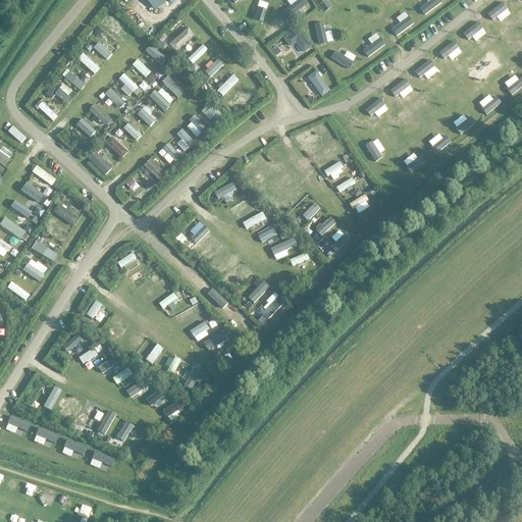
[(145,0),(157,13),(173,0),(145,0)]
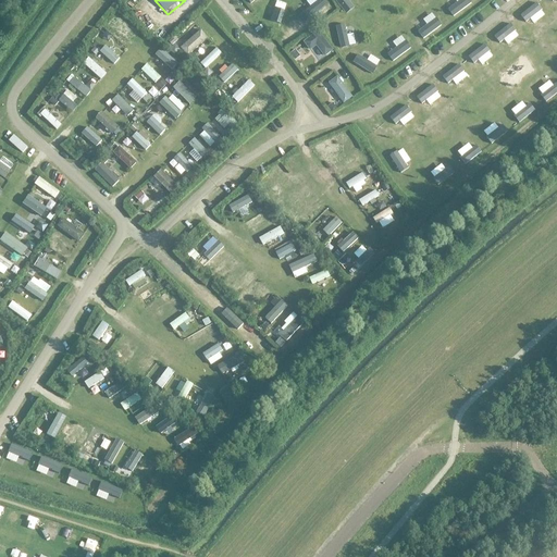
[(255,10),(265,2),(263,0),(250,0),(248,2),(255,10)]
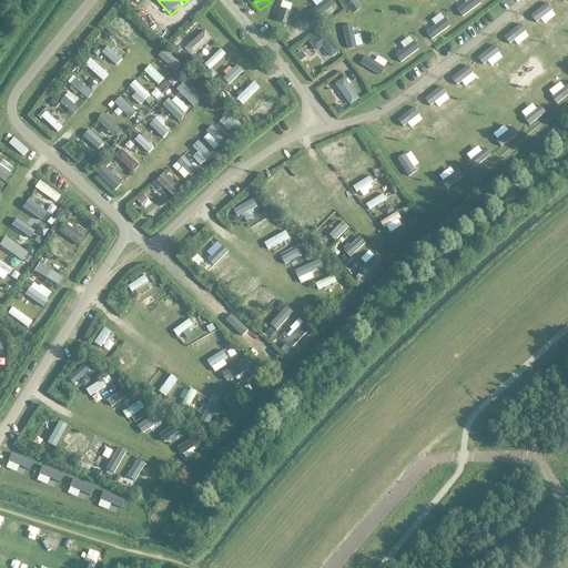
[(353,0),(345,6),(356,21),(364,16),(353,0)]
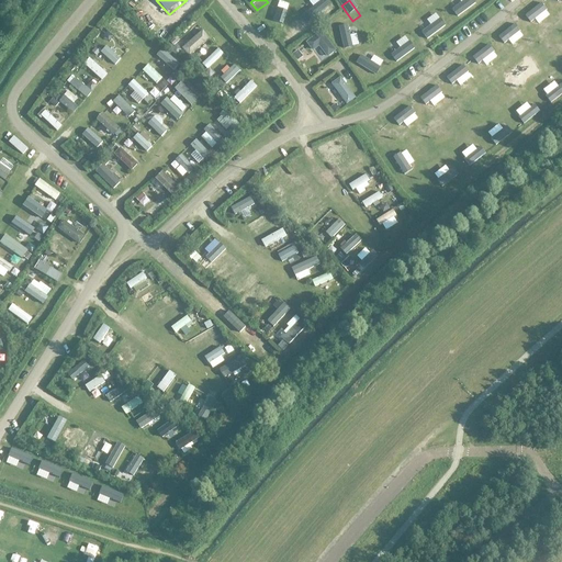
[(467,3),(453,18),(461,25),(474,11),(467,3)]
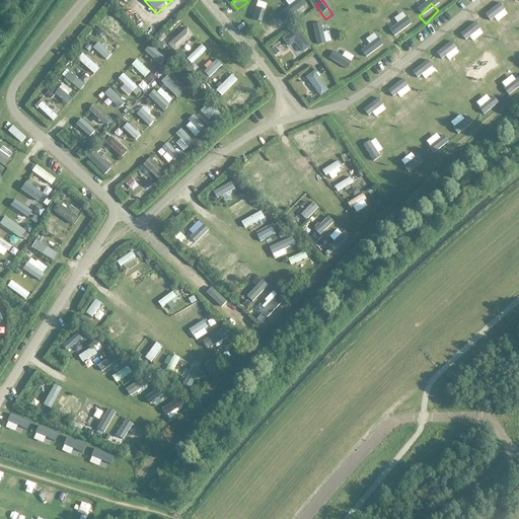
[(502,5),(486,16),(490,22),(506,11),(502,5)]
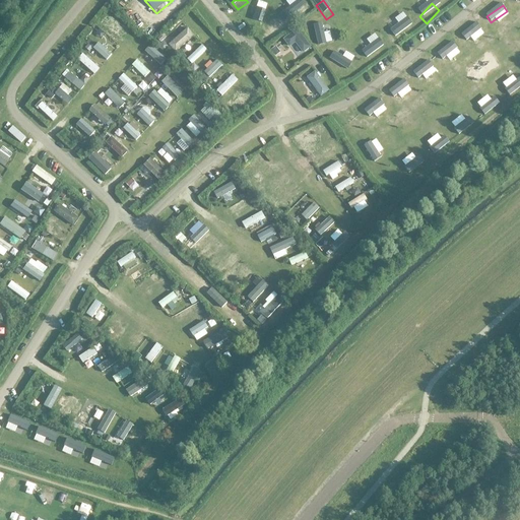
[(299,7),(283,17),(288,25),(304,14),(299,7)]
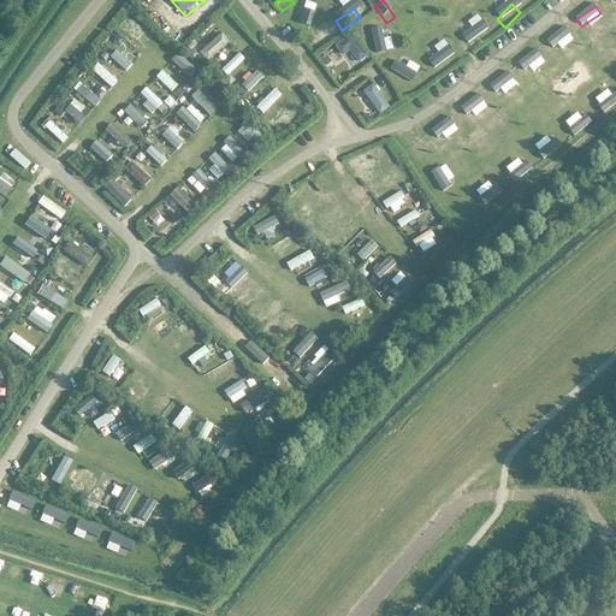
[(303,30),(315,34),(319,19),(307,16),(303,30)]
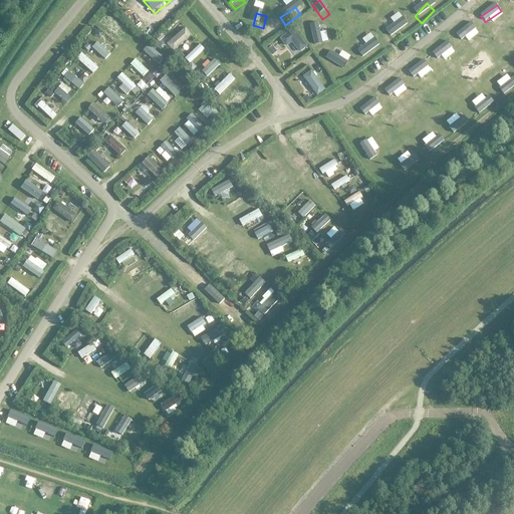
[(474,17),(469,21),(480,36),(485,33),(474,17)]
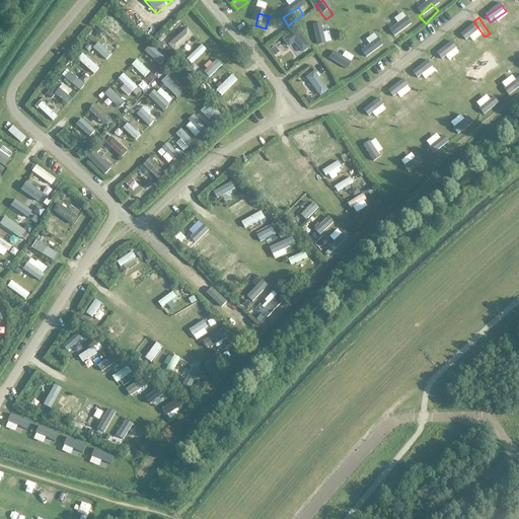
[(390,36),(397,45),(410,32),(402,24),(390,36)]
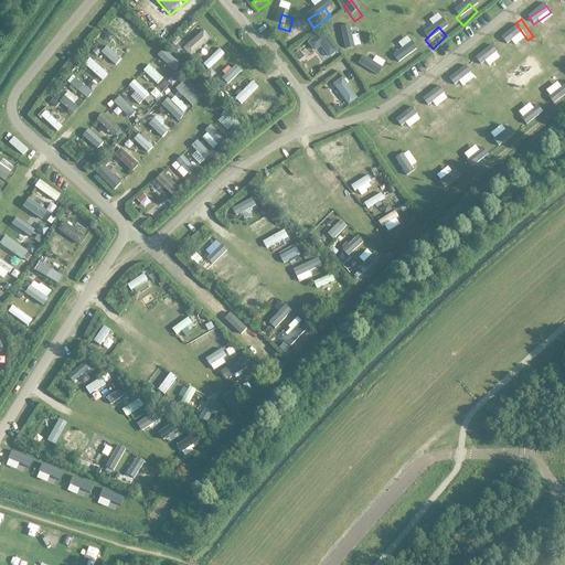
[(518,27),(502,38),(507,45),(522,33),(518,27)]
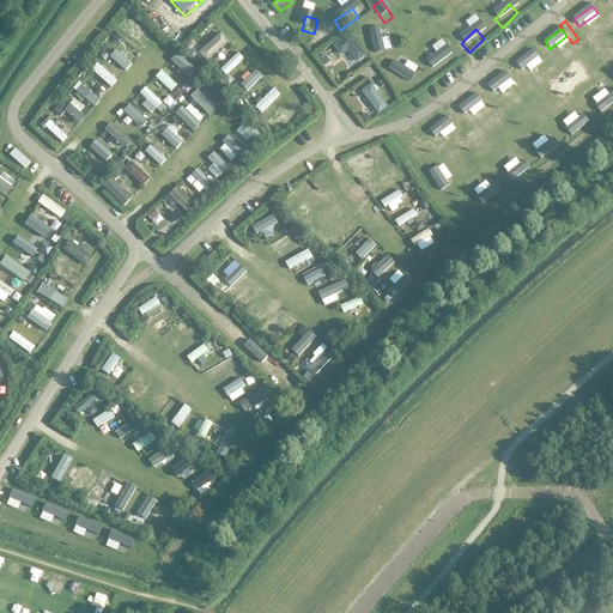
[(220,32),(198,53),(206,62),(229,42),(220,32)]
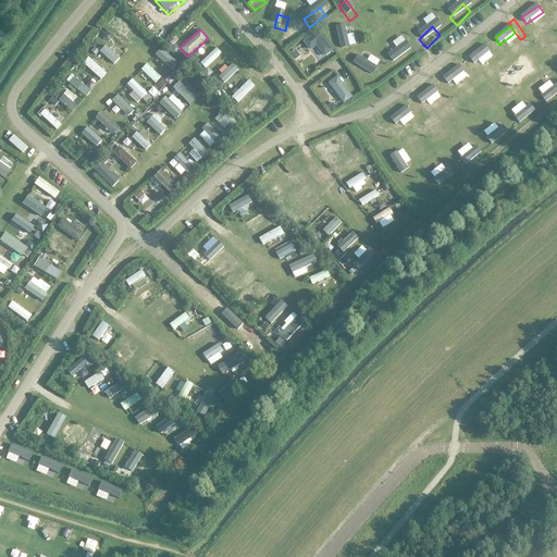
[(335,52),(321,32),(306,42),(312,52),(319,47),(326,58),(335,52)]
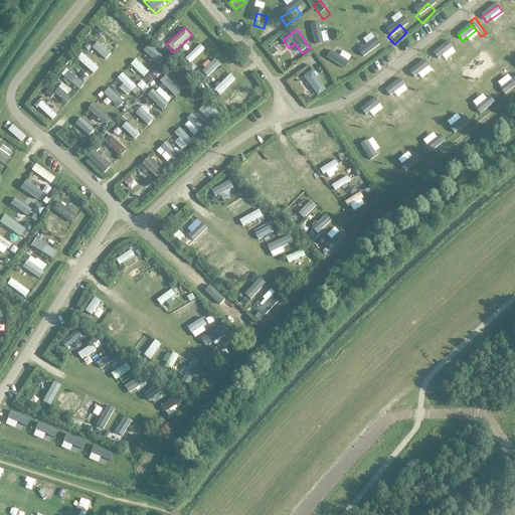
[(324,30),(313,30),(315,48),(325,47),(324,30)]
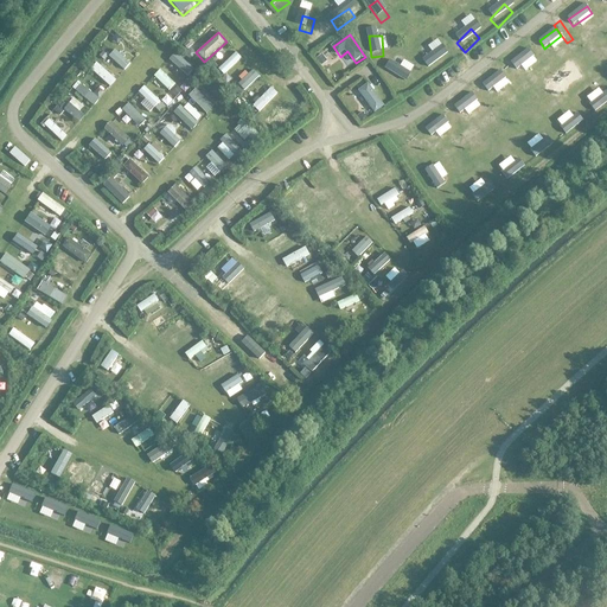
[(589,42),(585,46),(598,65),(604,62),(589,42)]
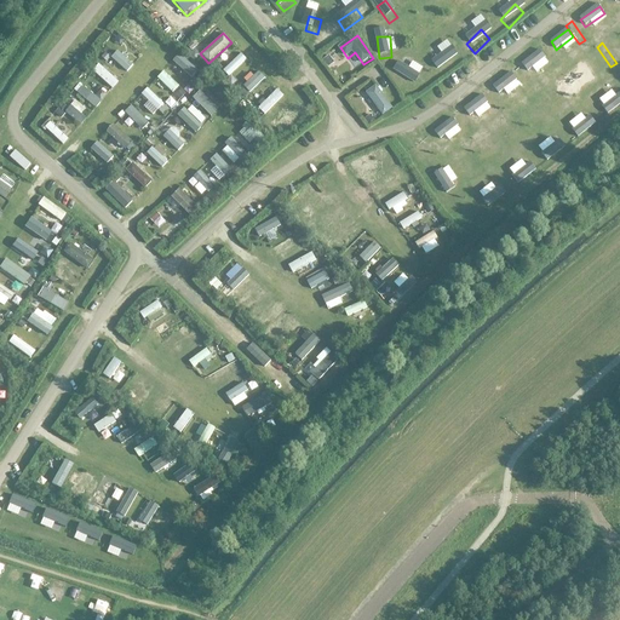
[(110,57),(127,73),(132,67),(115,51),(110,57)]
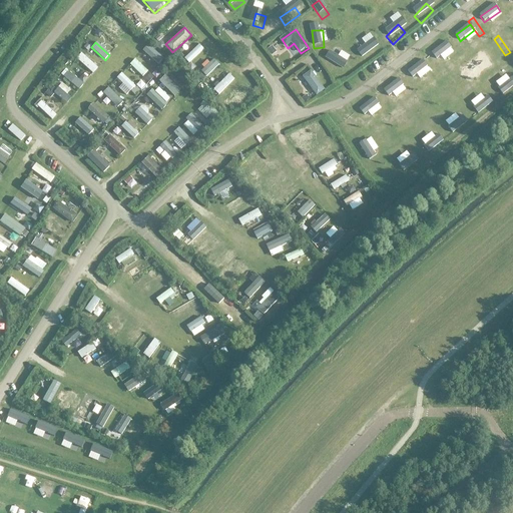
[(447,42),(432,54),(436,60),(452,49),(447,42)]
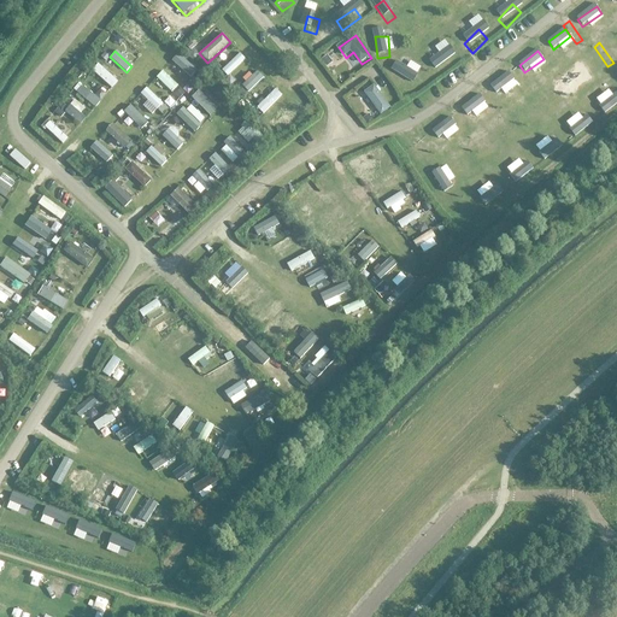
[(221,71),(227,78),(245,62),(239,54),(221,71)]
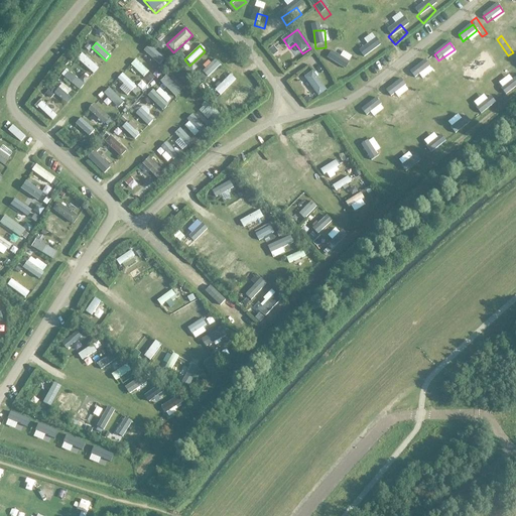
[(142,52),(156,65),(161,59),(147,47),(142,52)]
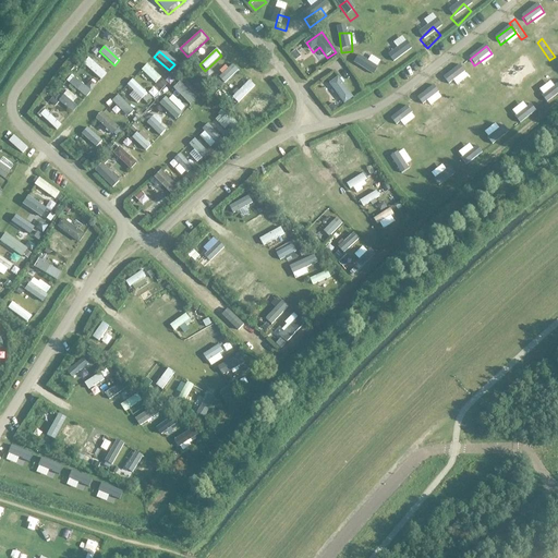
[(525,53),(519,57),(529,74),(534,70),(525,53)]
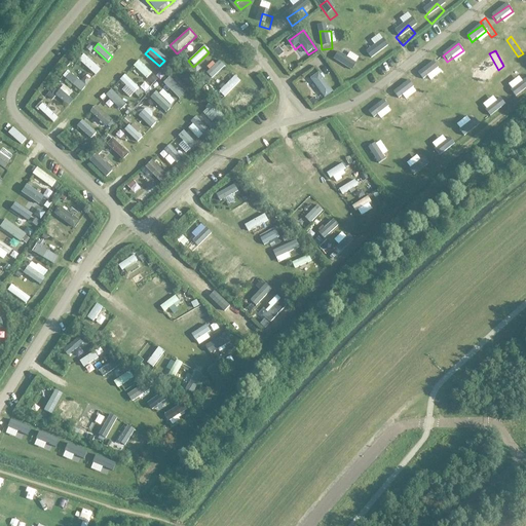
[(449,65),(454,71),(468,60),(463,53),(449,65)]
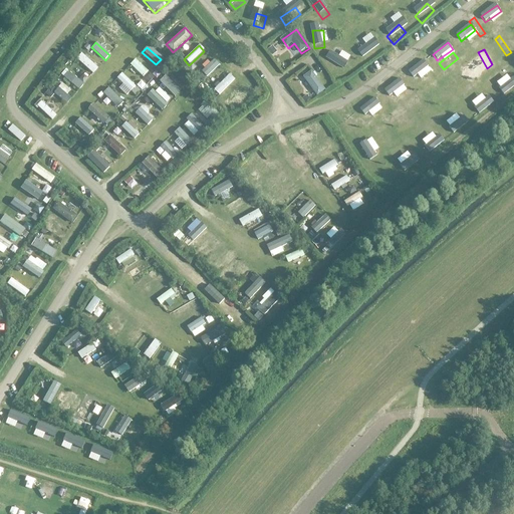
[(77,60),(93,74),(97,69),(81,55),(77,60)]
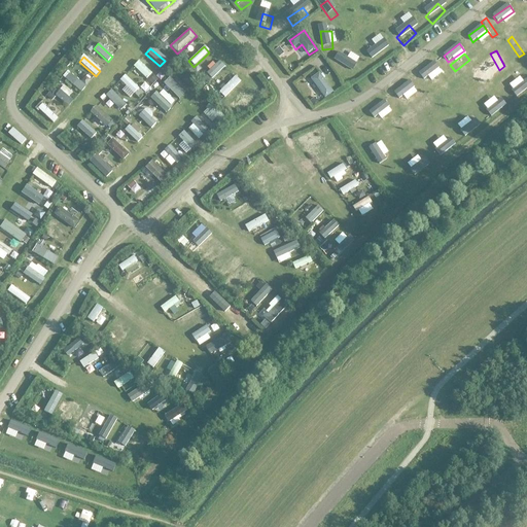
[(336,65),(346,76),(353,69),(342,59),(336,65)]
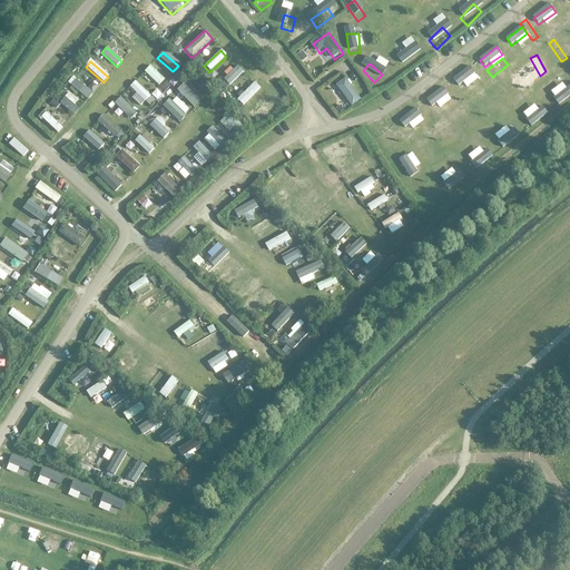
[(143,72),(158,87),(165,79),(150,66),(143,72)]
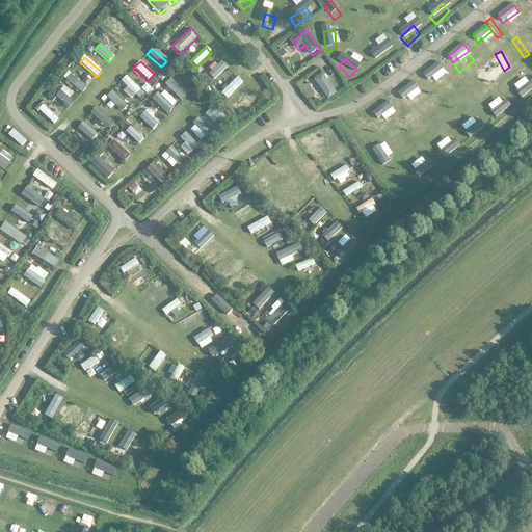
[(208,75),(213,81),(227,69),(221,62),(208,75)]
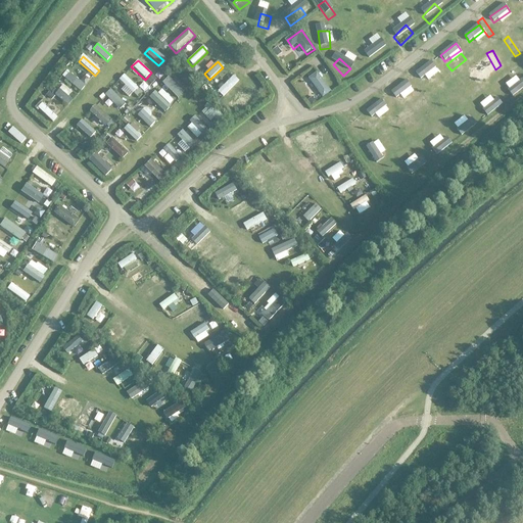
[(431,61),(415,73),(420,80),(436,68),(431,61)]
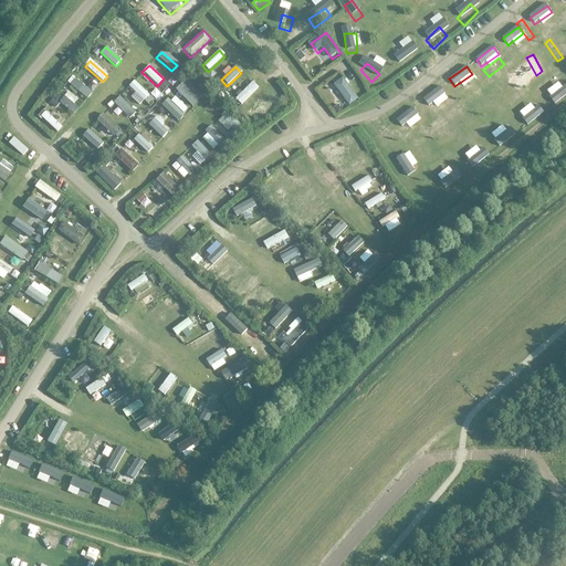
[(498,82),(502,88),(517,77),(513,72),(498,82)]
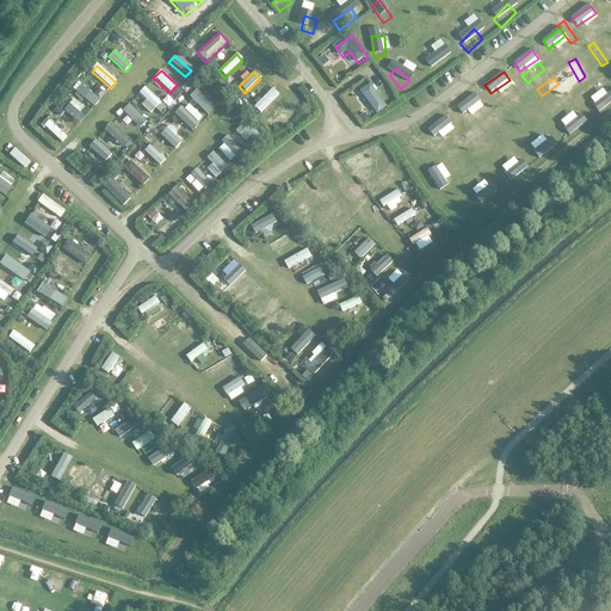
[(370,84),(360,91),(377,115),(387,107),(376,92),(370,84)]
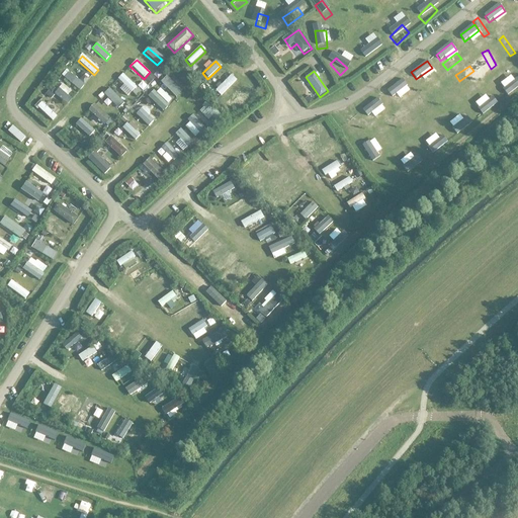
[(65,78),(80,92),(84,87),(69,73),(65,78)]
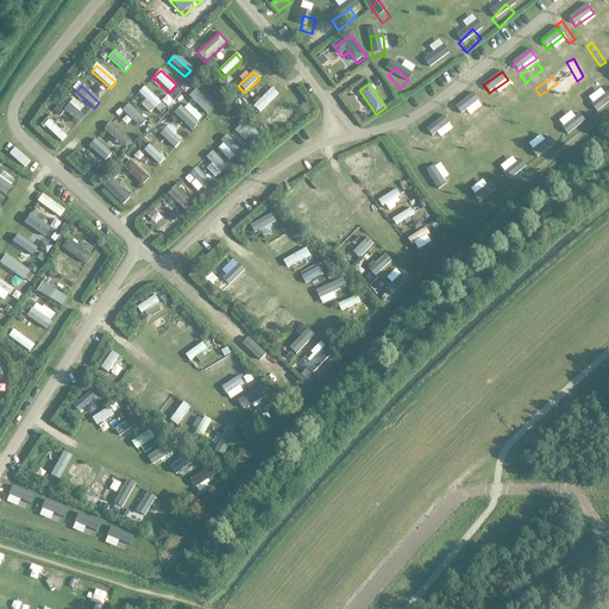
[(137,94),(154,110),(161,102),(144,87),(137,94)]
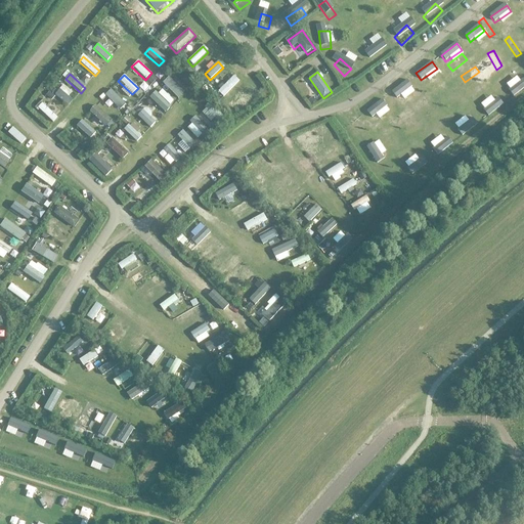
[(218,93),(222,98),(238,83),(234,78),(218,93)]
